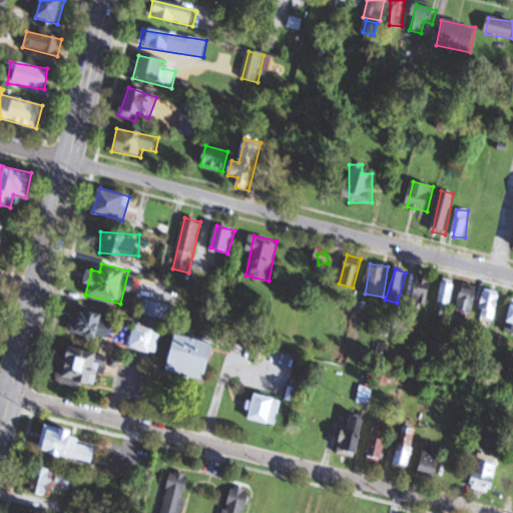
[(414,304),(428,305),(431,277),(417,276),(414,304)]
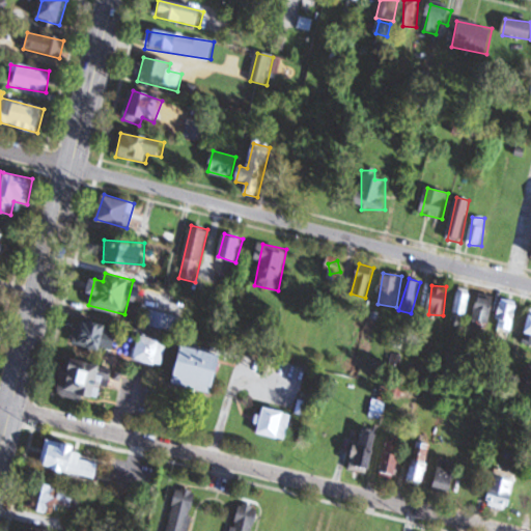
[(452,326),(465,327),(469,291),(456,290),(452,326)]
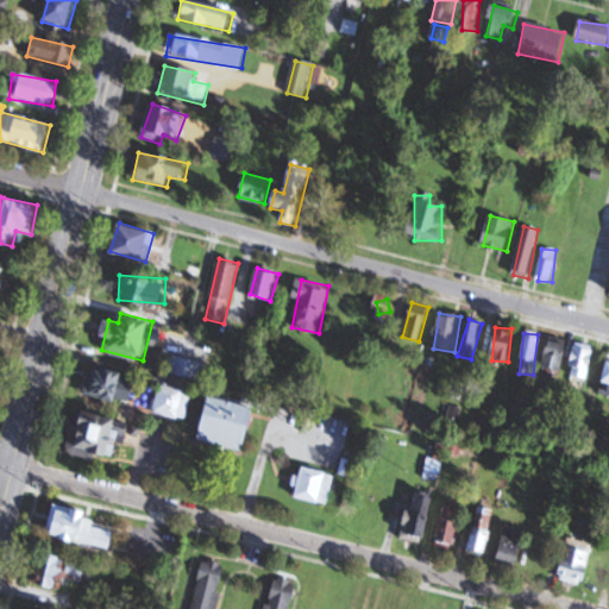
[(569,345),(551,339),(541,365),(560,371),(569,345)]
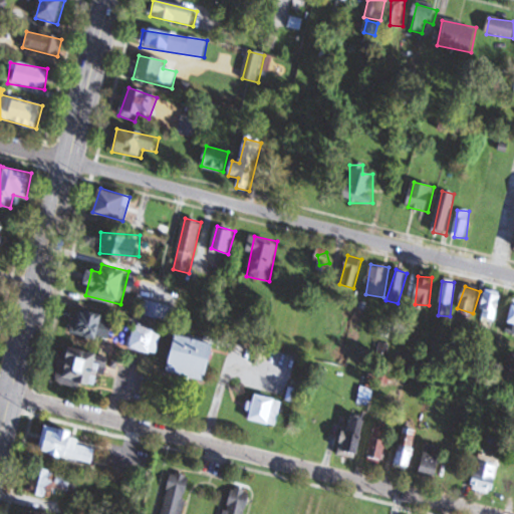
[(483,318),(499,318),(499,290),(483,290),(483,318)]
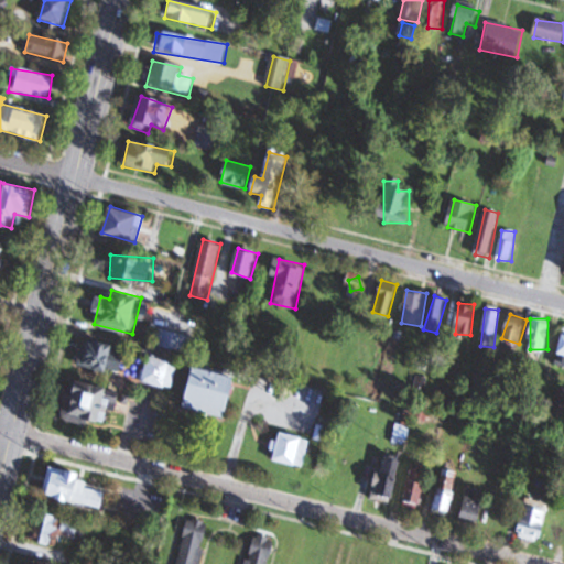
[(195,339),(160,327),(154,344),(190,356),(195,339)]
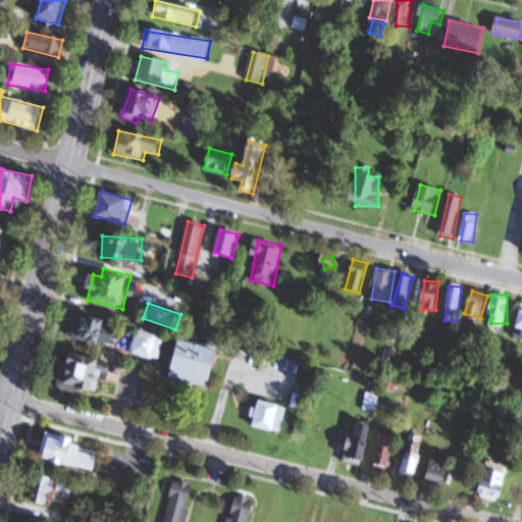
[(521,340),(521,303),(513,336),(521,340)]
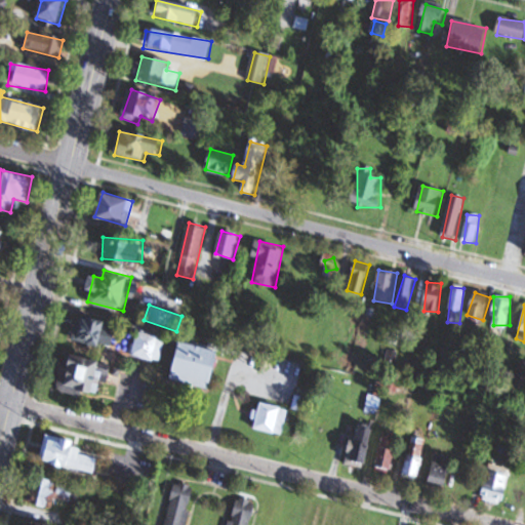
[(115,318),(76,317),(75,345),(115,345),(115,318)]
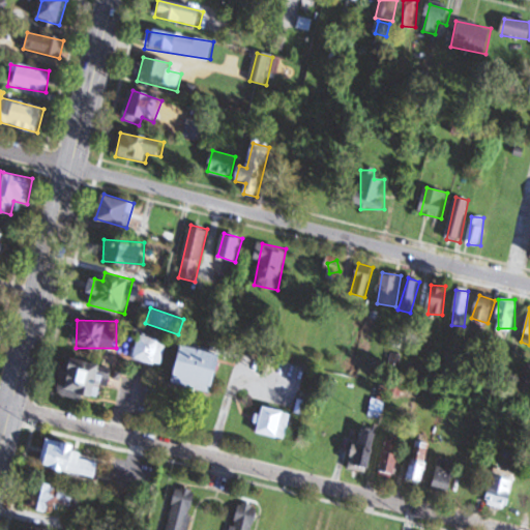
[(160,365),(168,343),(141,334),(134,357),(160,365)]
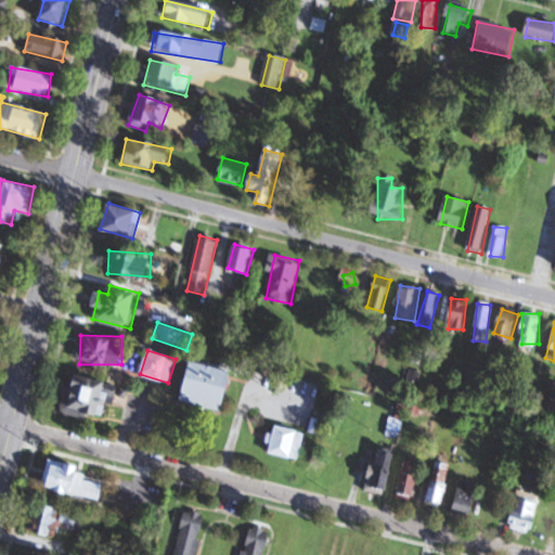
[(226,409),(233,370),(190,362),(183,401),(226,409)]
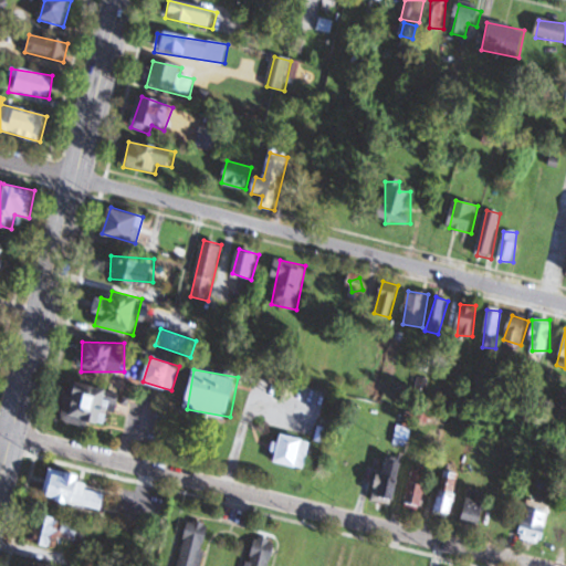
[(70,401),(92,408),(91,418),(103,422),(98,437),(59,423),(70,401)]
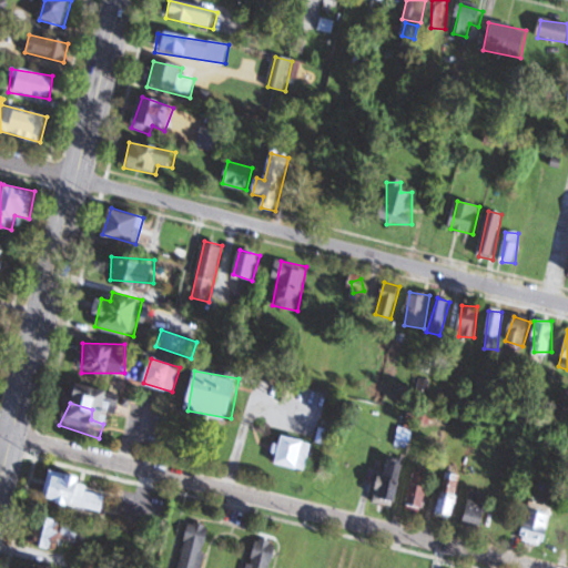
[(314,445),(283,435),(275,462),(306,472),(314,445)]
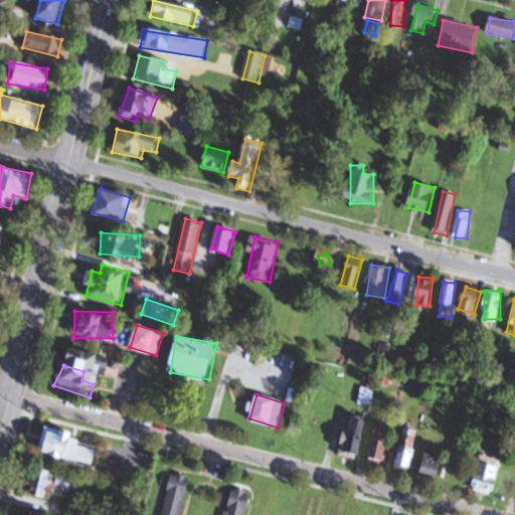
[(342,456),(360,459),(366,418),(348,416),(342,456)]
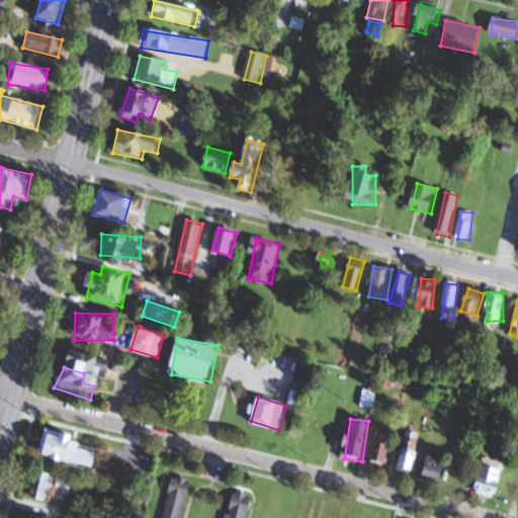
[(95,466),(98,449),(76,445),(77,434),(45,429),(40,456),(95,466)]
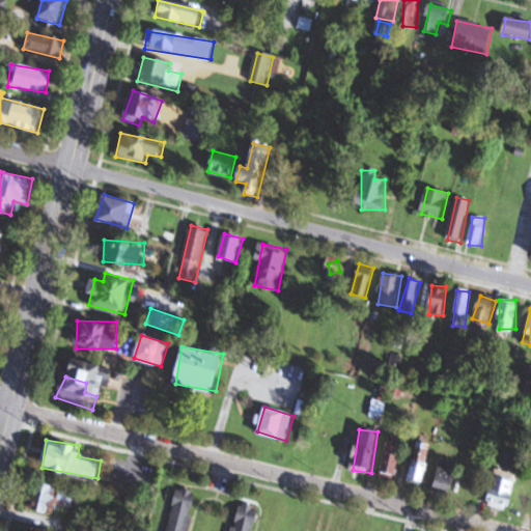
[(397,475),(402,443),(387,440),(382,473),(397,475)]
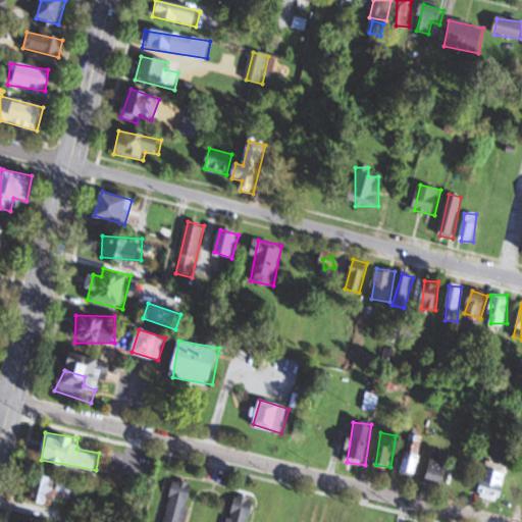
[(424,436),(409,433),(404,472),(419,474),(424,436)]
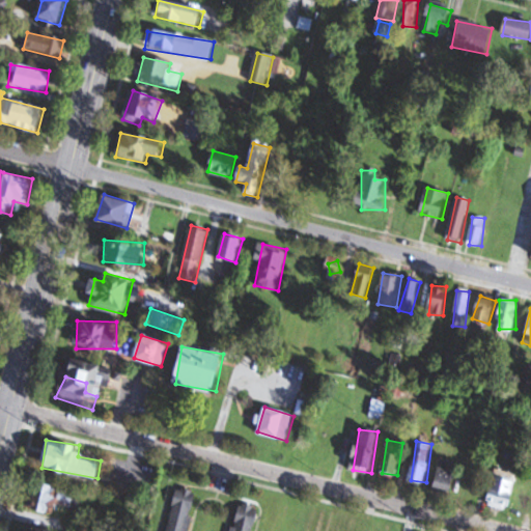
[(432,491),(448,496),(458,467),(443,460),(432,491)]
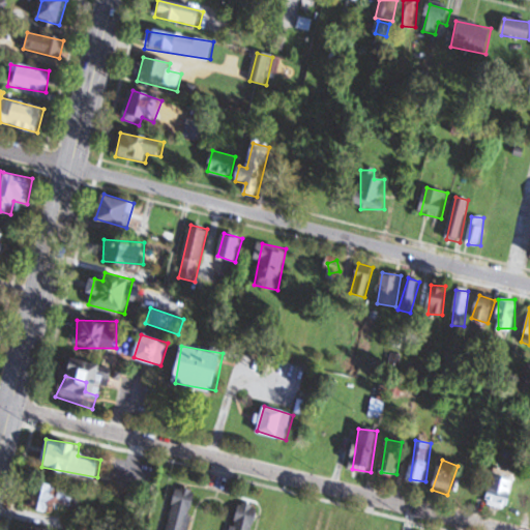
[(518,473),(495,467),(484,504),(507,510),(518,473)]
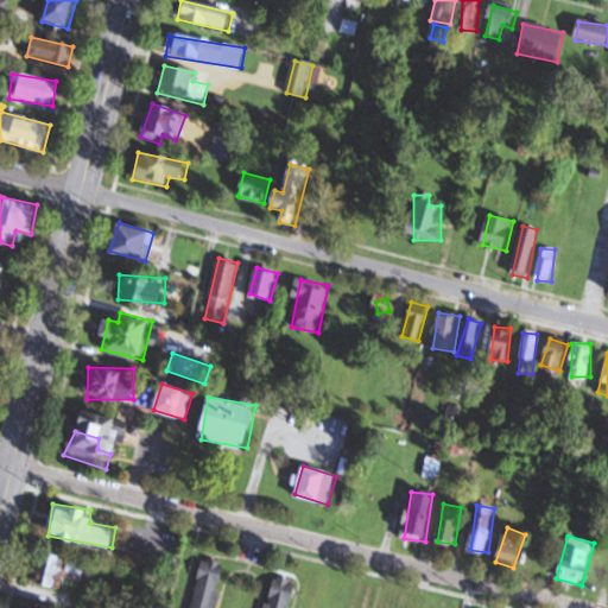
[(89,582),(94,568),(45,552),(36,581),(62,589),(67,575),(89,582)]
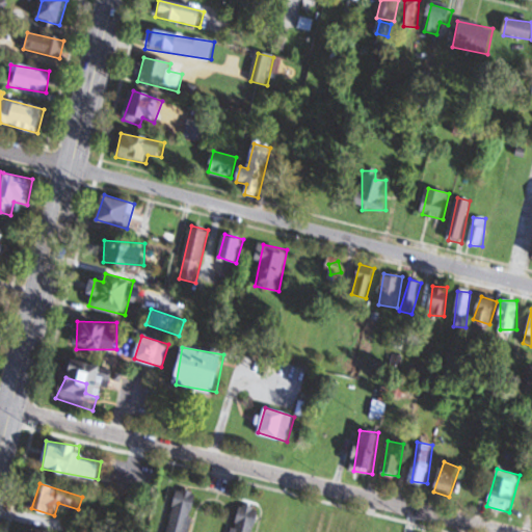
[(188,531),(197,493),(179,488),(168,531),(188,531)]
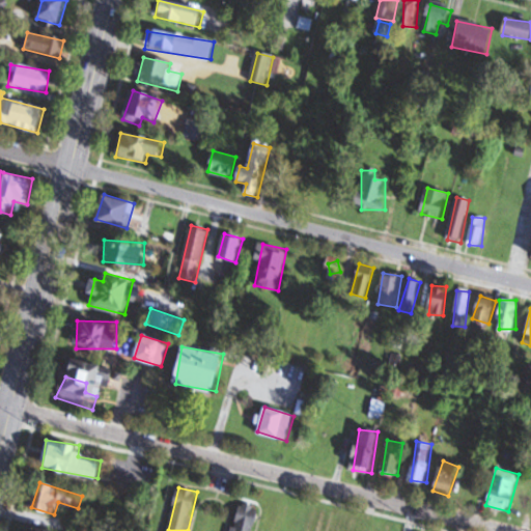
[(253,530),(258,508),(239,504),(232,530),(253,530)]
